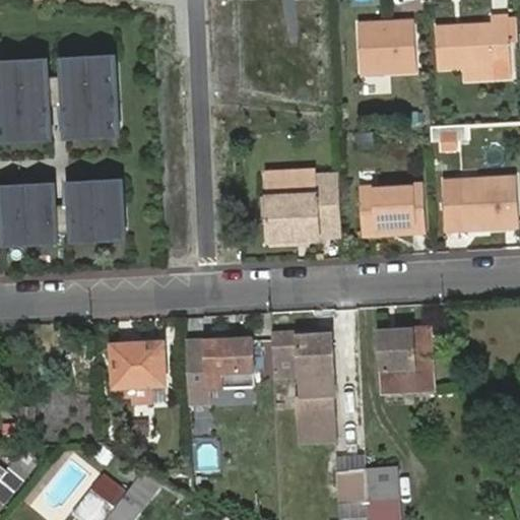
[(365,0),(365,11),(383,11),(383,0),(365,0)]
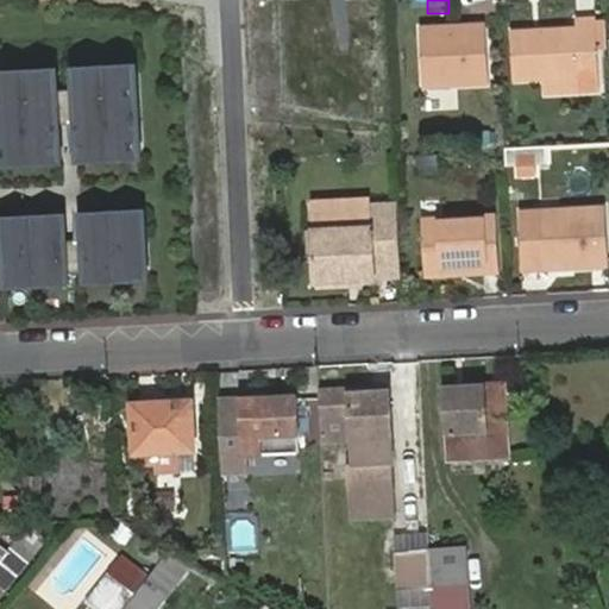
[(510,79),(551,76),(577,75),(577,83),(595,82),(592,17),(571,19),(572,29),(507,32),(510,79)]
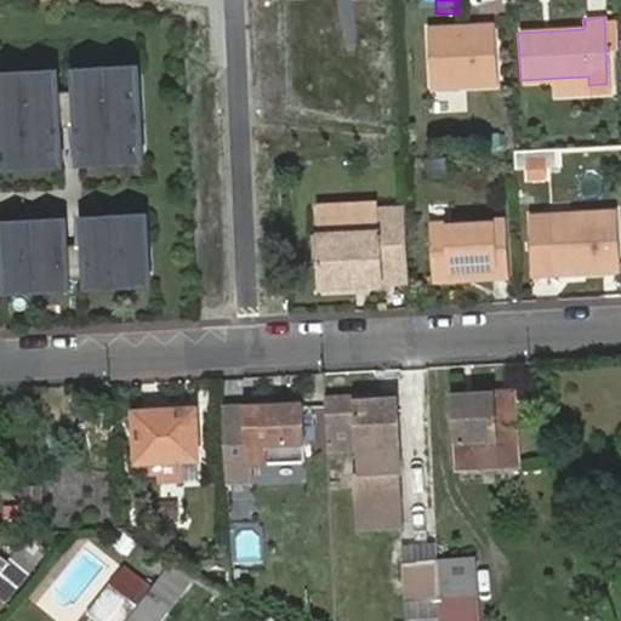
[(457,35),(427,36),(429,89),(495,85),(493,23),(456,26),(457,35)]
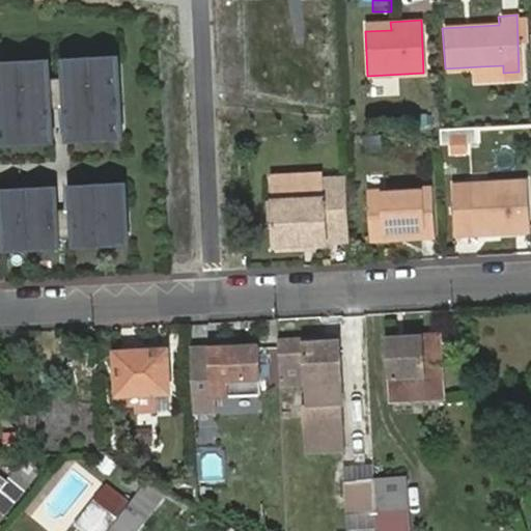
[(364,24),(365,31),(391,30),(390,22),(364,24)]
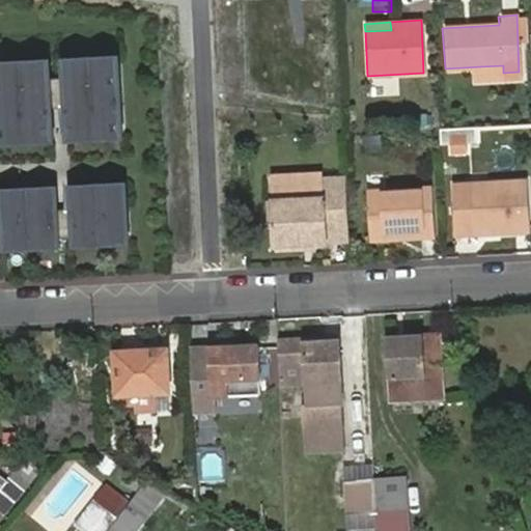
[(117,57),(62,60),(66,140),(121,137),(117,57)]
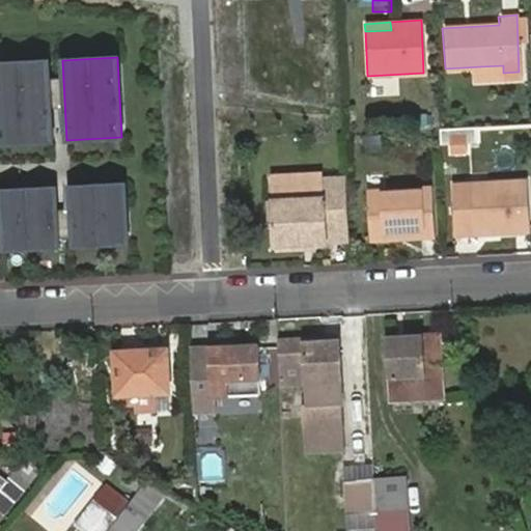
[(48,60),(0,62),(0,142),(52,140),(48,60)]
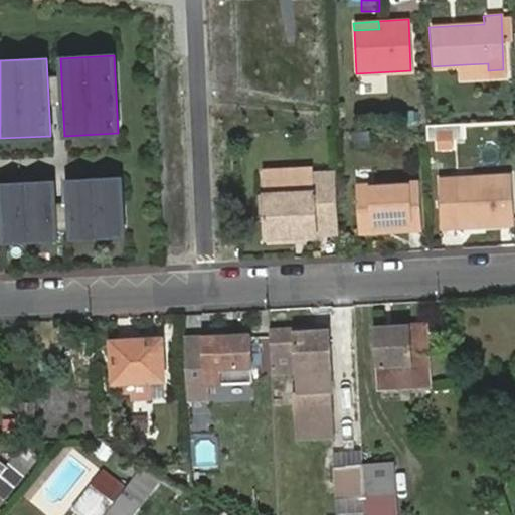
[(467,72),(466,64),(432,66),(432,73),(467,72)]
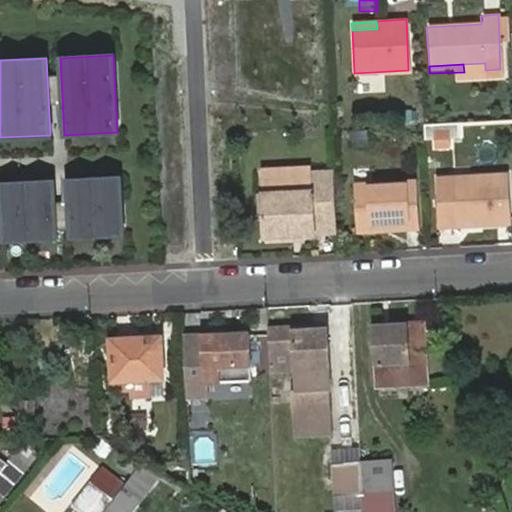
[(432,148),(452,148),(452,130),(433,129),(432,148)]
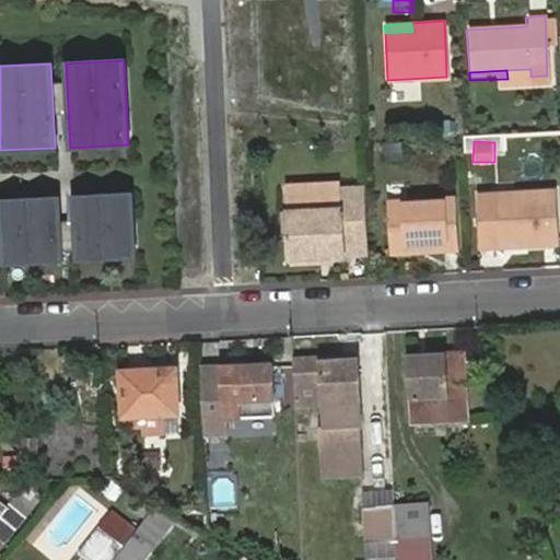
[(338,208),(328,208),(331,255),(343,255),(343,253),(363,252),(361,188),(337,189),(338,208)]
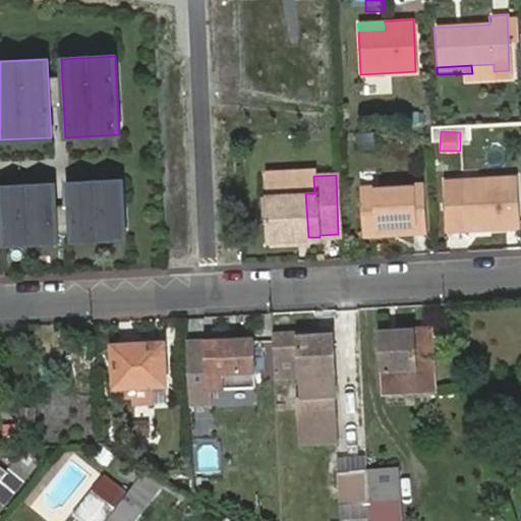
[(487,219),(488,226),(517,225),(515,177),(444,181),(447,228),(463,227),(462,220),(487,219)]
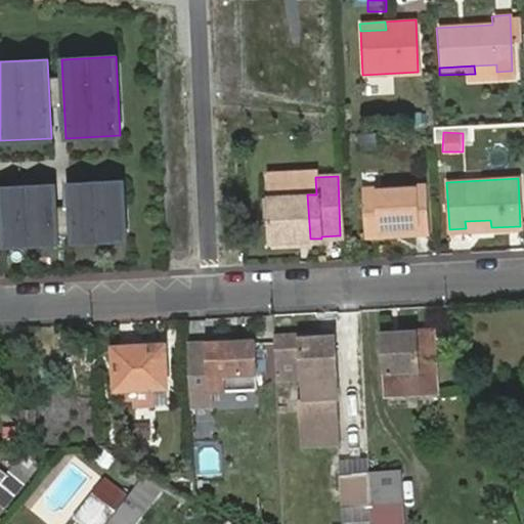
[(123,180),(69,184),(73,243),(127,238),(123,180)]
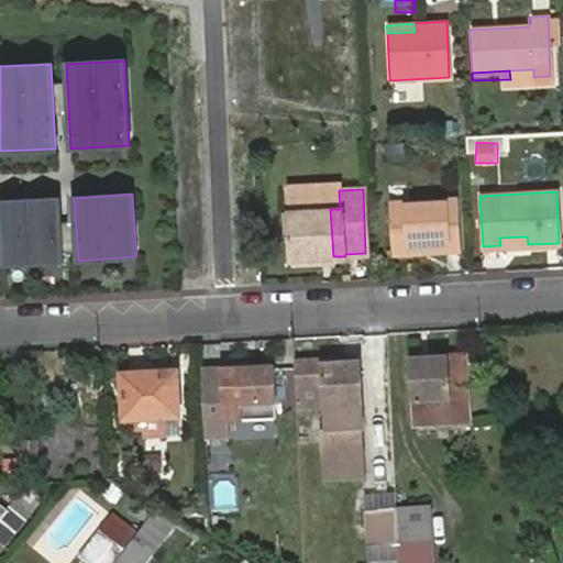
[(58,198),(0,201),(0,202),(3,266),(62,262),(58,198)]
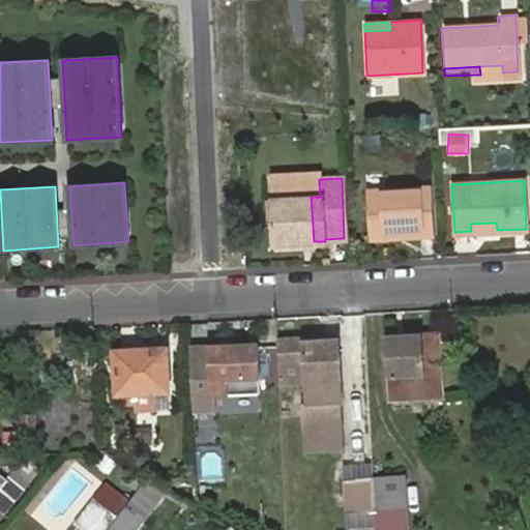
[(364,190),(365,230),(400,228),(401,236),(431,234),(429,188),(364,190)]
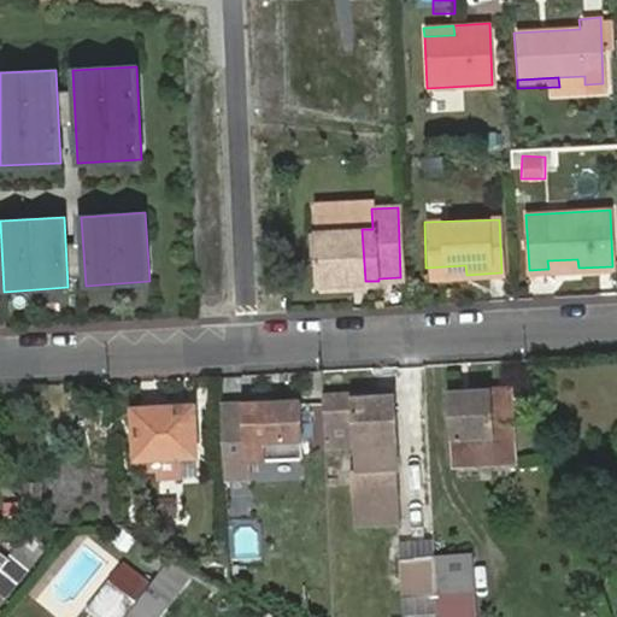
[(365,281),(362,229),(312,231),(315,285),(365,282),(365,281)]
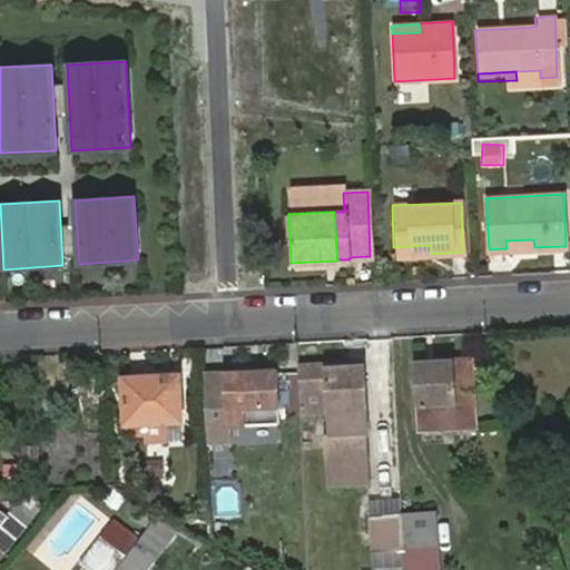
[(507,248),(534,247),(533,239),(505,241),(507,248)]
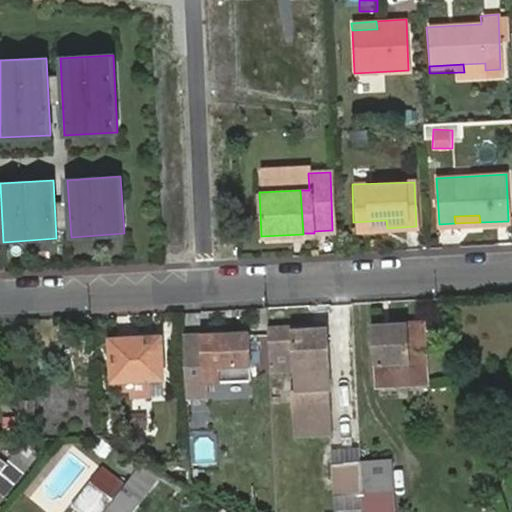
[(386,220),(353,222),(354,229),(387,228),(386,220)]
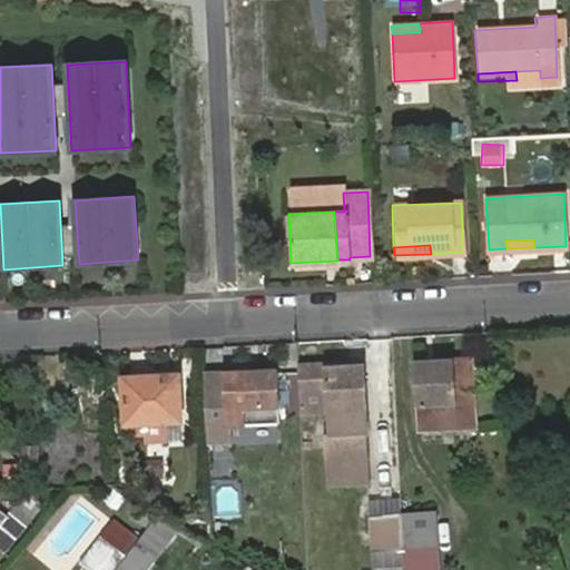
[(455,363),(434,364),(434,370),(418,371),(419,405),(420,430),(423,430),(475,428),(473,362),(455,363)]
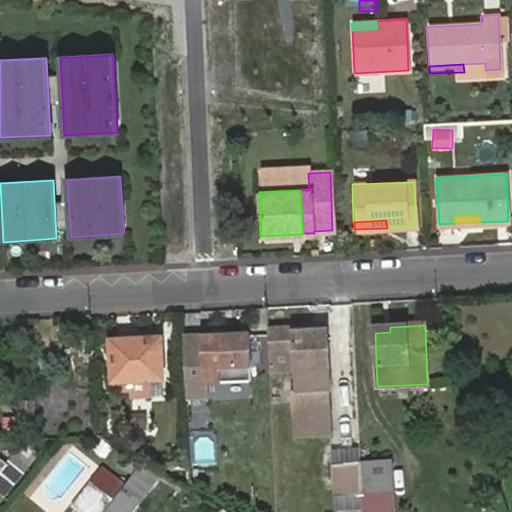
[(268,333),(269,351),(296,350),(298,370),(299,391),(293,391),(295,437),(334,435),(329,335),(313,335),(312,331),(295,332),(268,333)]
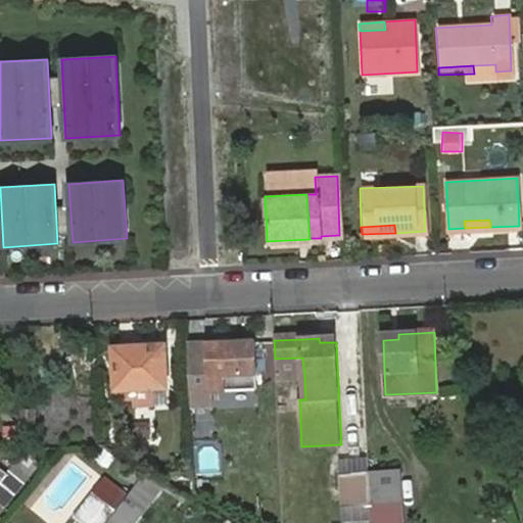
[(256,341),(187,344),(190,406),(210,406),(210,392),(257,389),(256,341)]
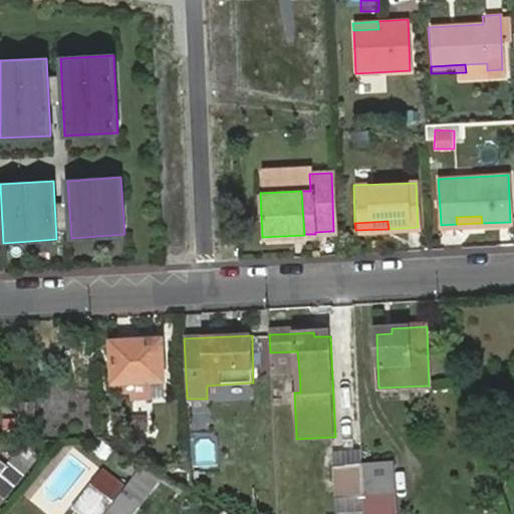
[(163,339),(147,340),(148,348),(163,347),(163,339)]
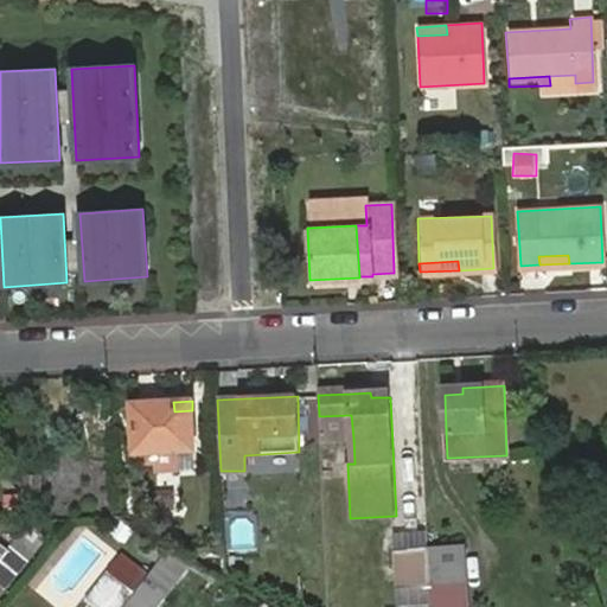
[(174,411),(173,402),(133,403),(135,453),(193,451),(192,410),(174,411)]
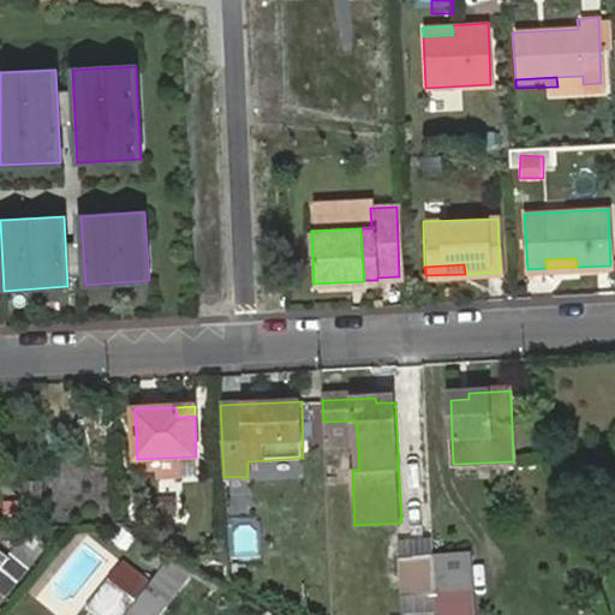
[(323,422),(324,446),(358,445),(356,421),(323,422)]
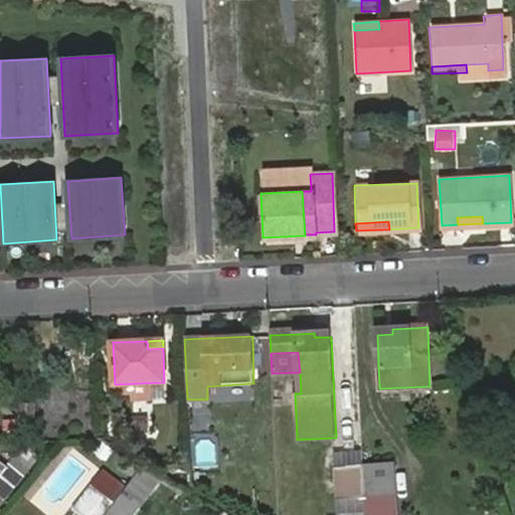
[(5,468),(0,473),(0,494),(5,499),(24,474),(22,472),(30,462),(19,452),(10,464),(8,463),(5,468)]
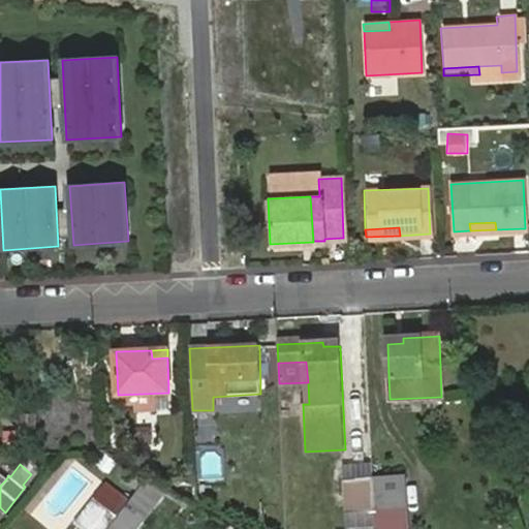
[(340,468),(341,481),(373,479),(372,467),(340,468)]
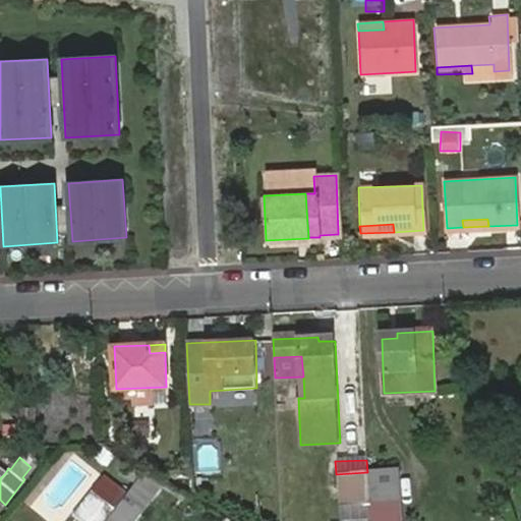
[(123,463),(117,473),(133,482),(139,472),(123,463)]
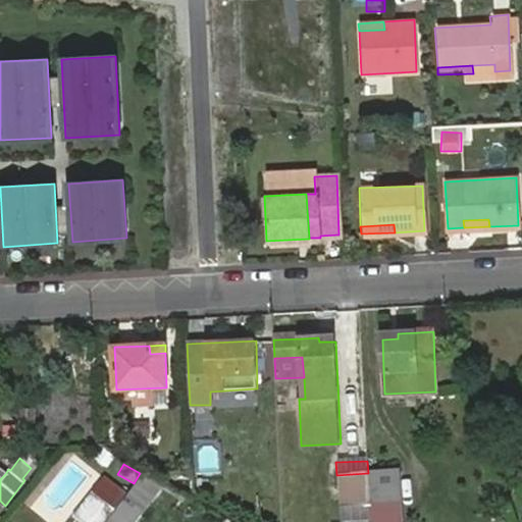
[(368,473),(369,505),(400,502),(399,472),(368,473)]
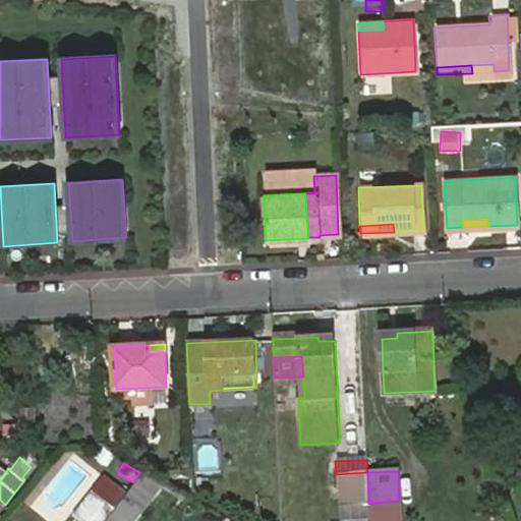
[(367,472),(336,474),(338,506),(368,504),(367,472)]
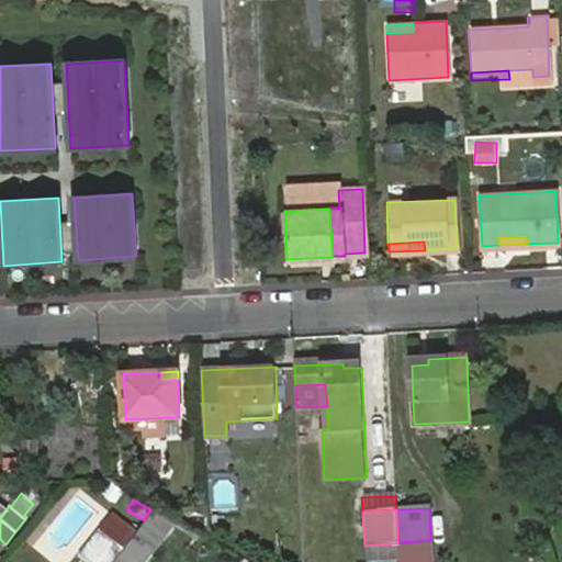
[(81,552),(93,561),(115,561),(138,532),(111,512),(81,552)]
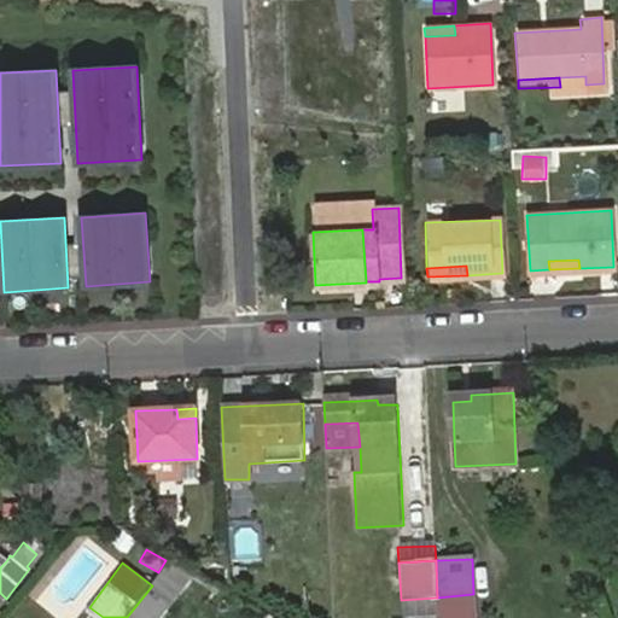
[(152,586),(127,617),(153,617),(169,599),(152,586)]
